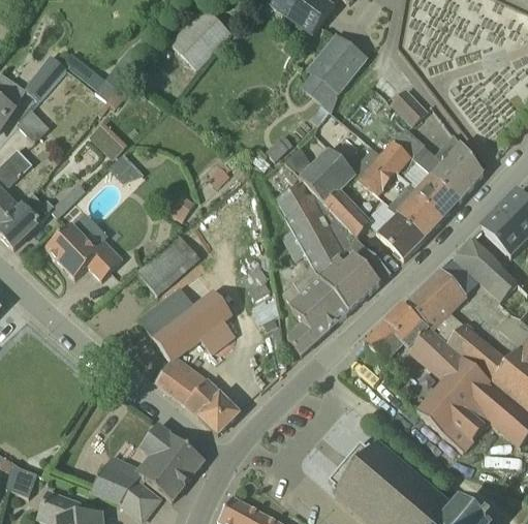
[(335,6),(334,5),(327,0),(274,0),(270,6),(312,37),(335,6)]
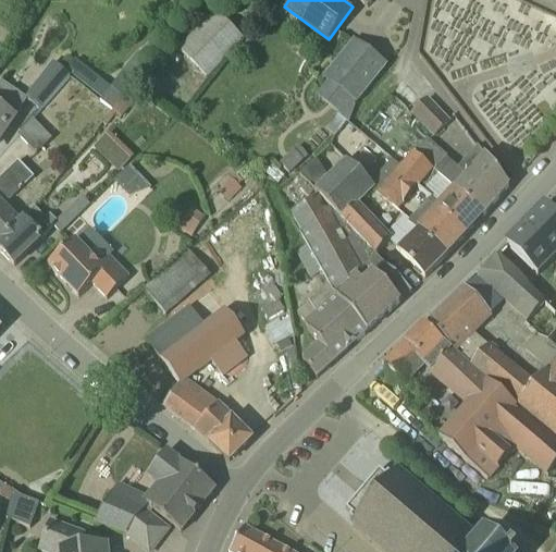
[(208,72),(245,34),(217,4),(178,43),(208,72)]
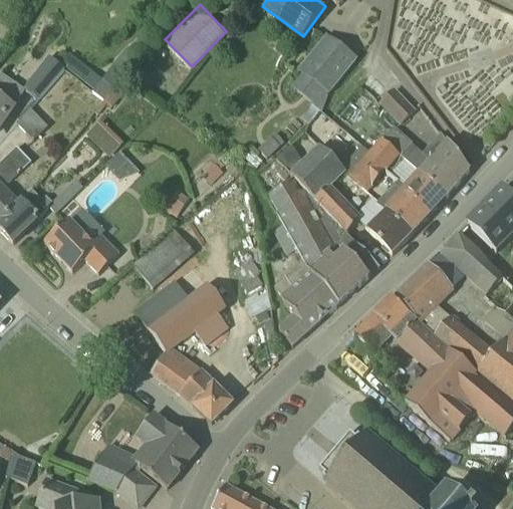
[(298,67),(304,72),(314,80),(341,46),(325,33),(298,67)]
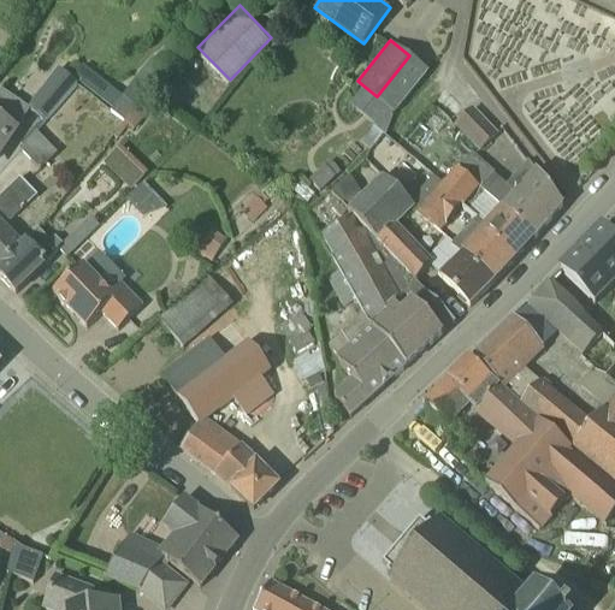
[(155,53),(148,63),(159,72),(167,63),(155,53)]
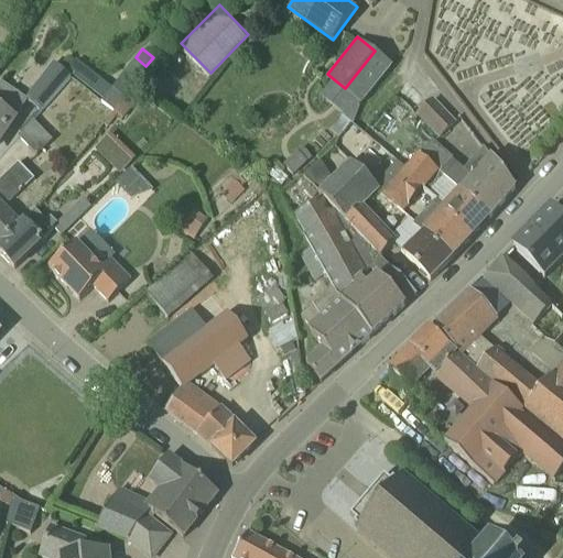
[(375,51),(345,88),(363,102),(393,65),(375,51)]
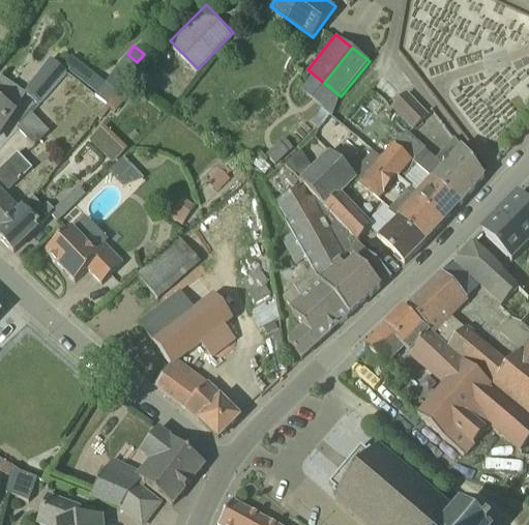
[(52,57),(26,90),(31,93),(29,95),(38,101),(67,69),(52,57)]
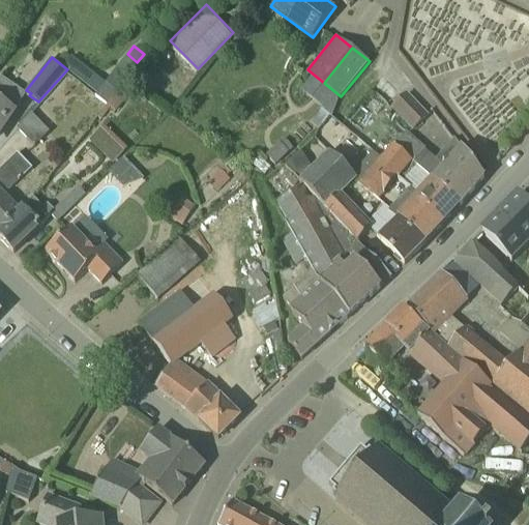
[(106,80),(79,58),(69,68),(96,90),(106,80)]
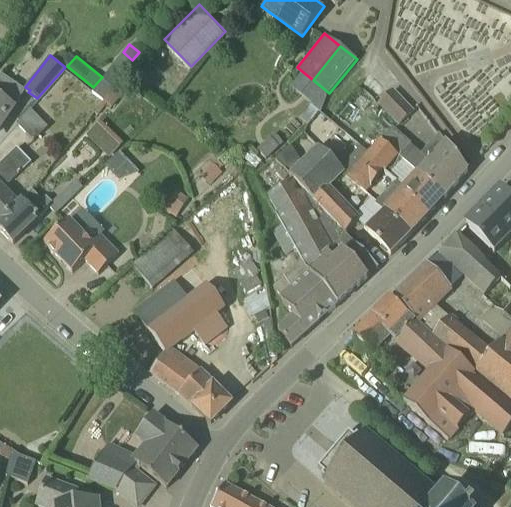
[(0,134),(28,92),(30,90),(25,87),(2,71),(0,73),(0,134)]
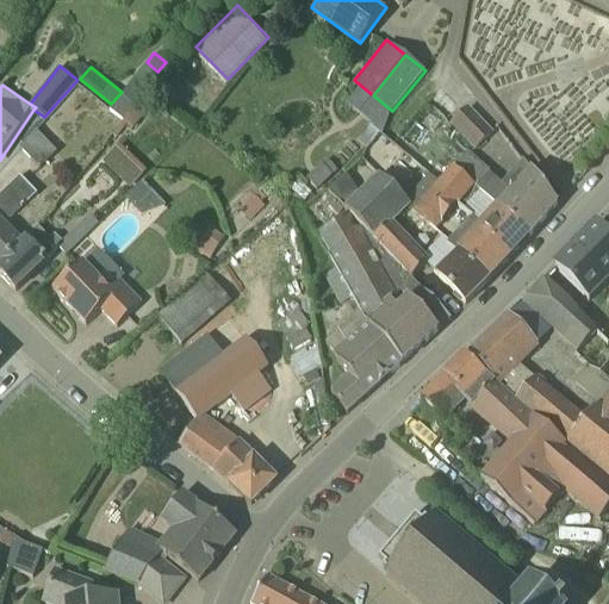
[(136,103),(124,117),(128,119),(134,124),(157,95),(159,93),(149,86),(148,85),(135,101),(136,103)]
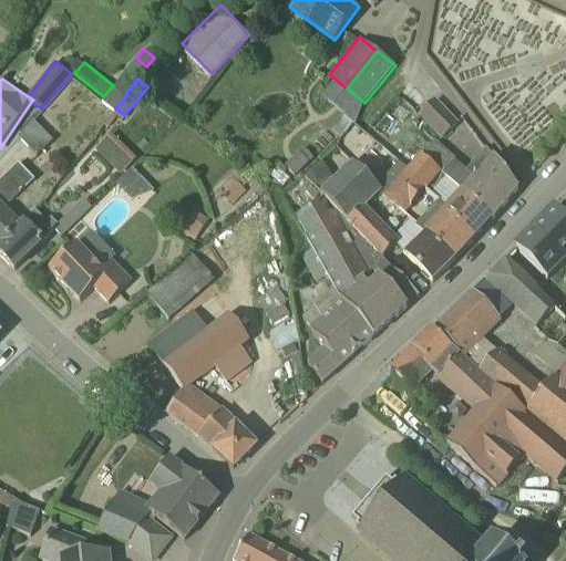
[(115,108),(126,95),(125,94),(114,85),(103,99),(115,108)]
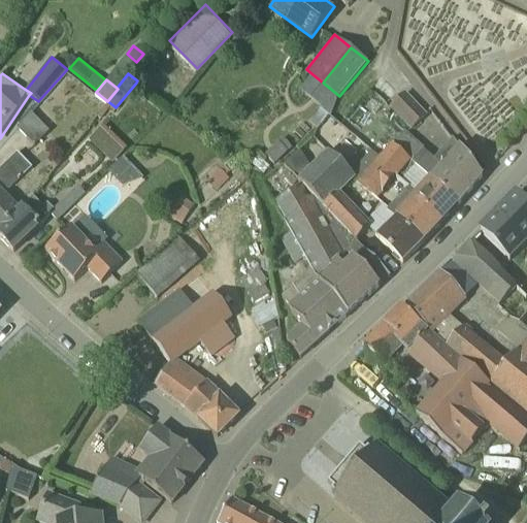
[(391,104),(410,125),(424,112),(403,92),(391,104)]
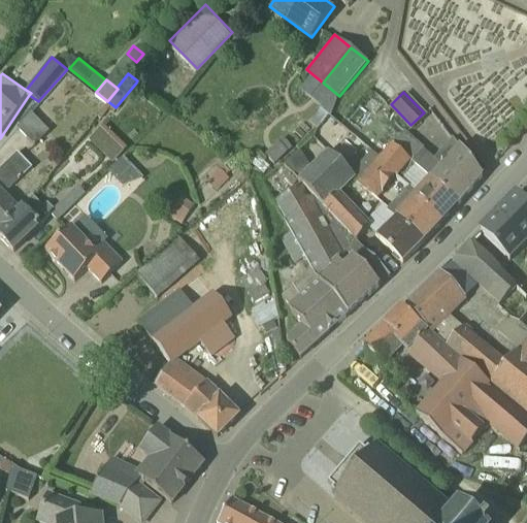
[(35,142),(48,128),(31,109),(18,124),(35,142)]
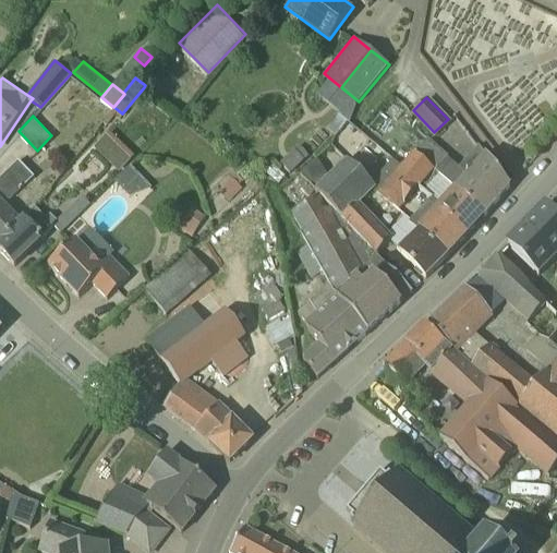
[(430,136),(416,149),(436,168),(437,169),(455,185),(455,187),(484,212),(508,183),(477,143),(459,164),(448,154),(448,153),(430,136)]
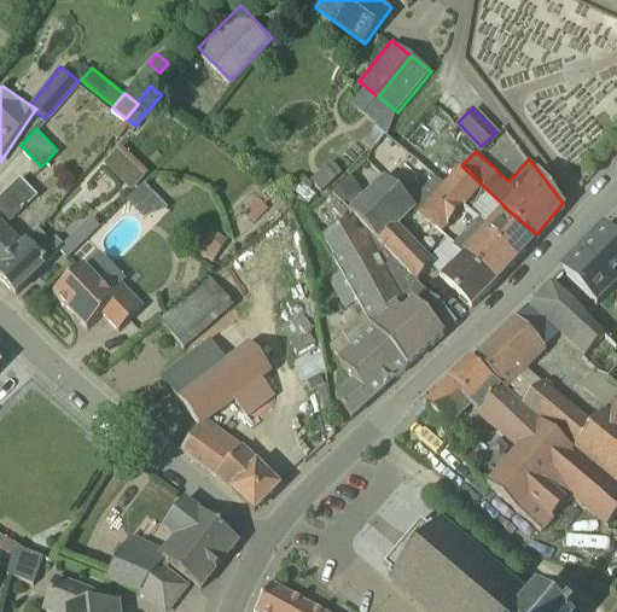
[(327,162),(312,178),(321,190),(338,174),(327,162)]
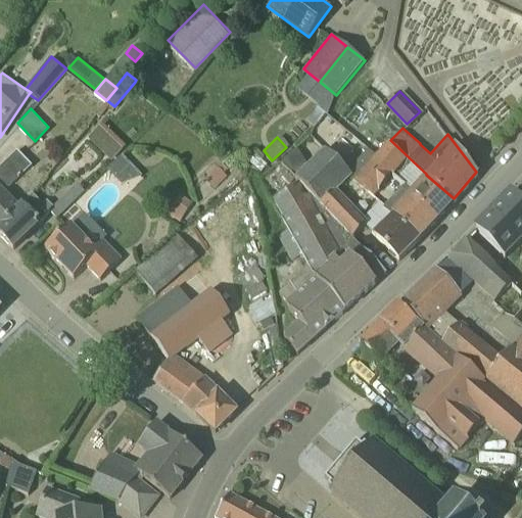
[(395,172),(409,157),(390,140),(377,154),(375,157),(392,173),(393,174),(395,172)]
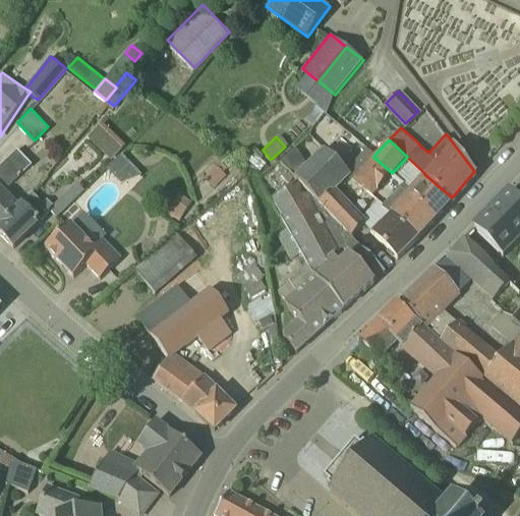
[(351,235),(352,234),(365,221),(333,188),(351,172),(324,146),(294,174),(299,179),(319,202),(351,235)]
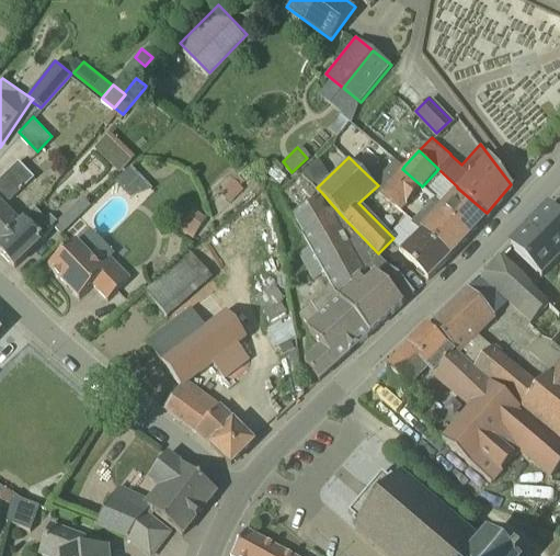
[(0,176),(0,239),(24,216),(29,212),(18,201),(16,202),(11,196),(34,174),(19,159),(0,176)]
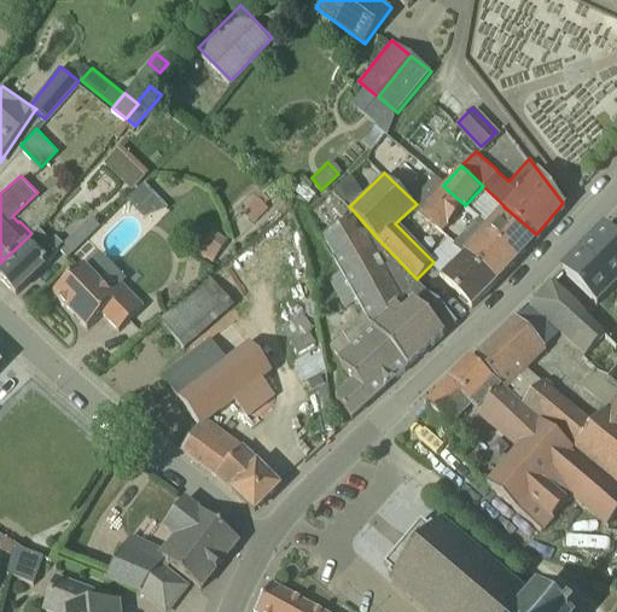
[(464,204),(443,186),(421,209),(443,229),(454,216),(464,204)]
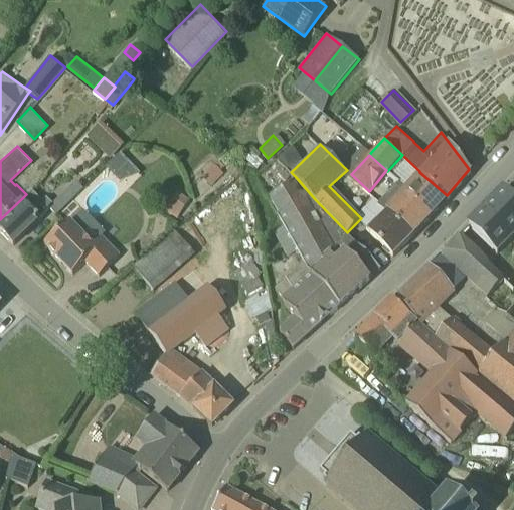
[(403,156),(389,173),(397,180),(405,186),(402,189),(430,214),(447,195),(419,172),(419,171),(403,156)]
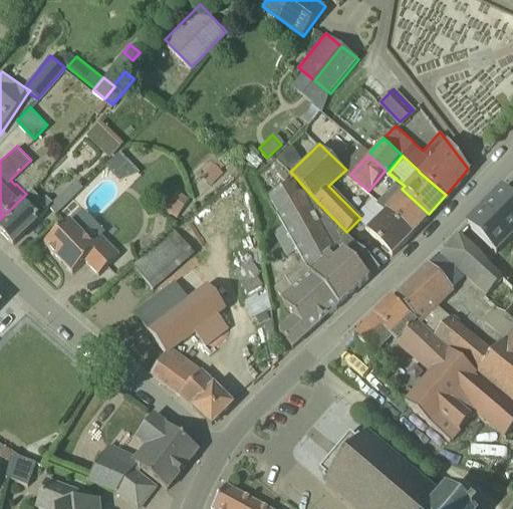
[(214,161),(203,172),(212,182),(224,171),(221,168),(225,164),(220,158),(215,162),(214,161)]
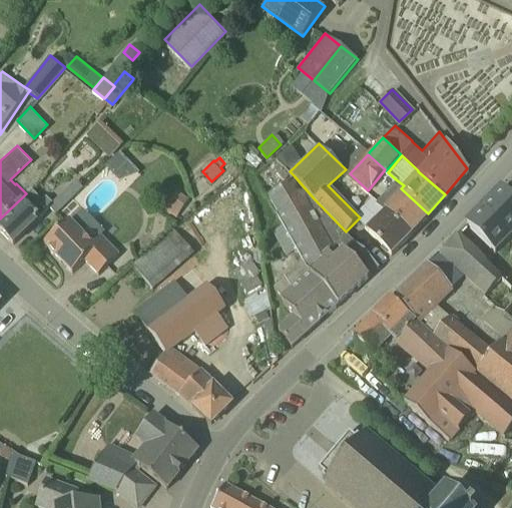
[(359,239),(346,250),(344,246),(343,248),(314,198),(295,176),(267,193),(283,222),(297,246),(303,259),(309,270),(338,302),(380,264),(359,239)]
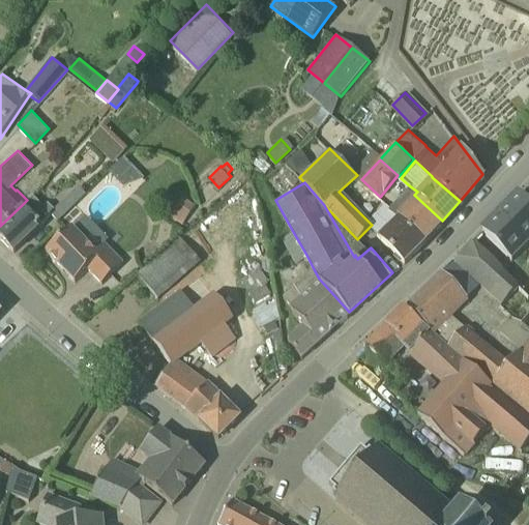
[(23,204),(0,226),(0,233),(15,249),(52,212),(58,219),(86,191),(79,183),(54,206),(42,194),(27,208),(23,204)]
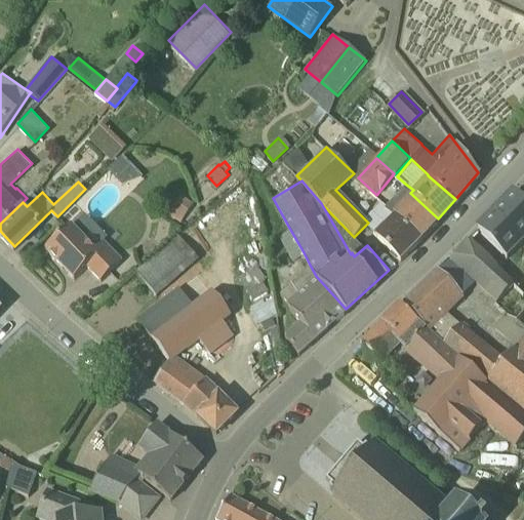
[(438,218),(410,193),(413,190),(405,184),(394,195),(402,202),(393,212),(394,213),(420,237),(438,218)]
